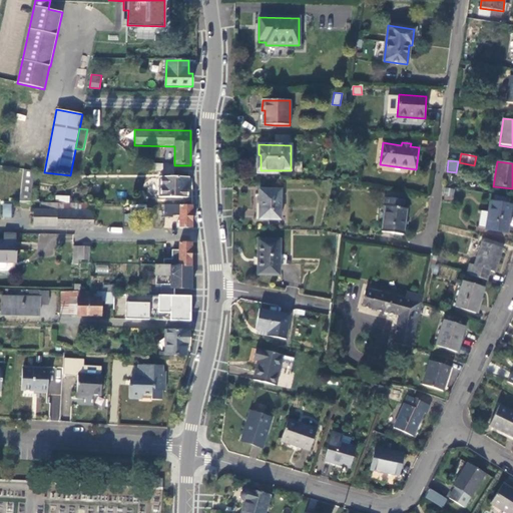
[(30,202),(34,171),(24,169),(19,201),(19,202),(30,202)]
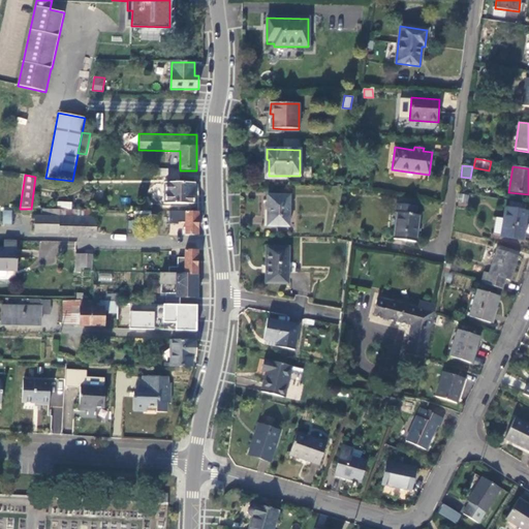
[(195,192),(195,183),(164,183),(163,204),(198,205),(198,192),(195,192)]
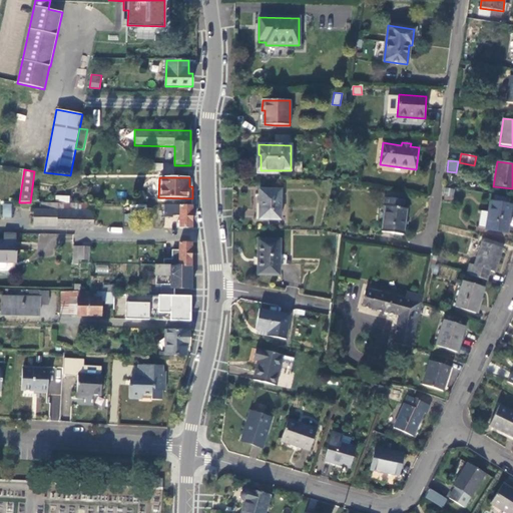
[(444,187),(443,198),(453,199),(454,188),(444,187)]
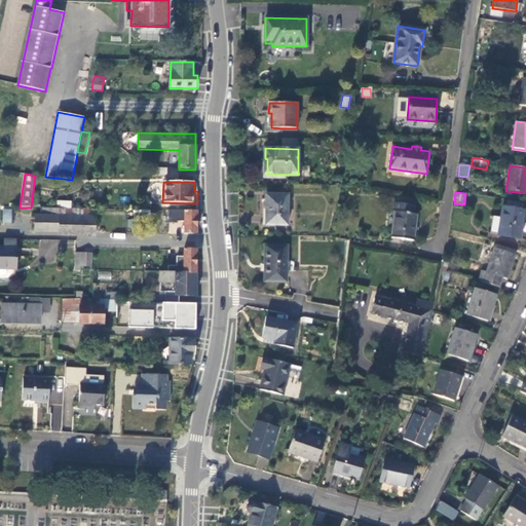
[(266,225),(288,226),(288,195),(266,194),(266,225)]
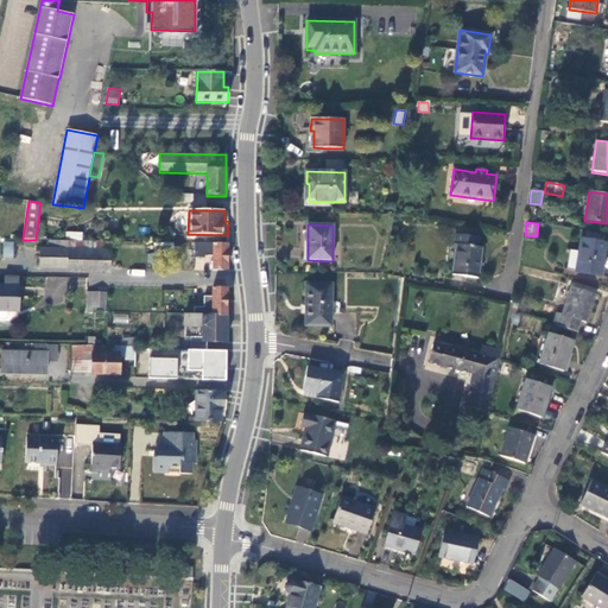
[(455,245),(456,245),(451,276),(477,279),(481,248),(477,247),(479,238),(456,234),(455,245)]
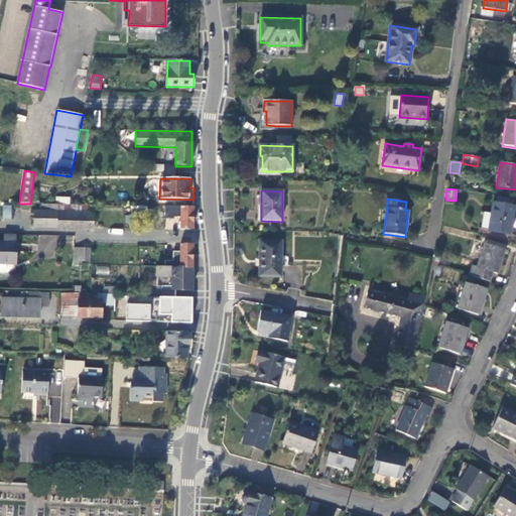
[(493,204),(491,214),(489,229),(488,231),(509,234),(514,207),(493,204)]
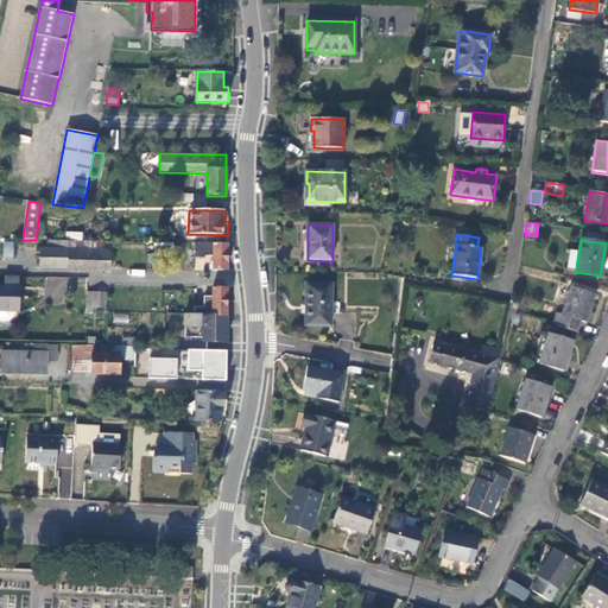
[(13,241),(2,241),(2,257),(13,258),(13,241)]
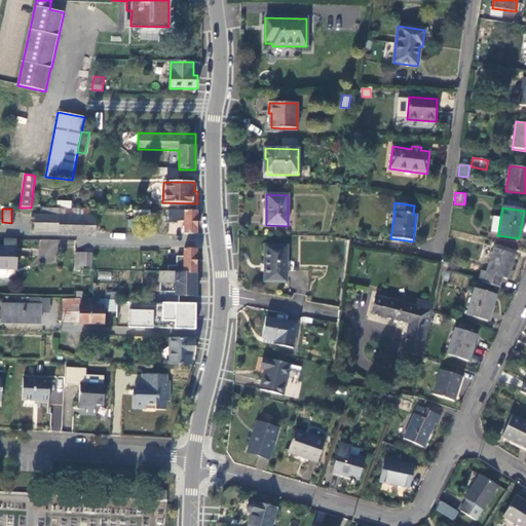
[(96,210),(43,209),(42,216),(35,216),(35,232),(95,233),(96,210)]
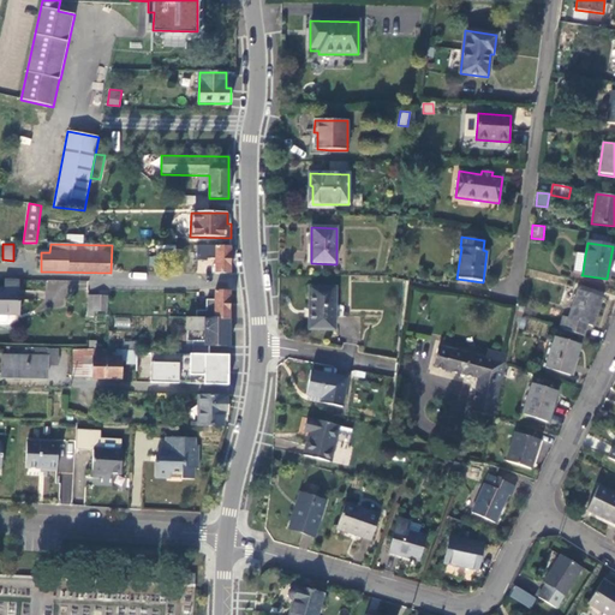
[(230,274),(231,246),(197,246),(197,261),(207,261),(207,258),(216,258),(215,273),(230,274)]
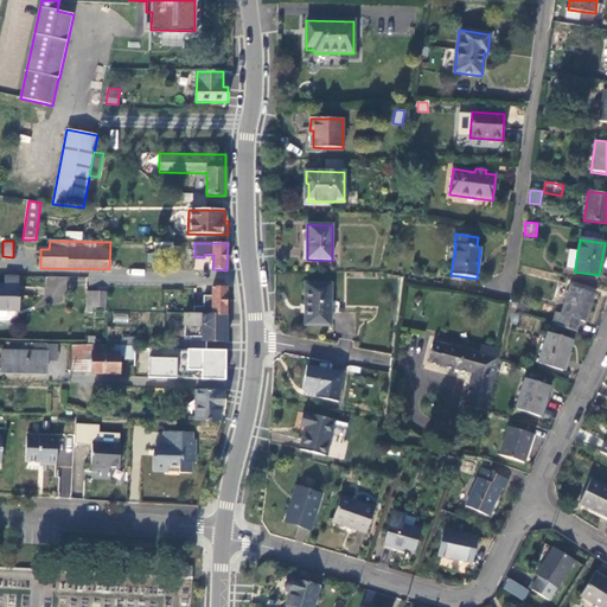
[(566,268),(575,269),(577,251),(569,250),(566,268)]
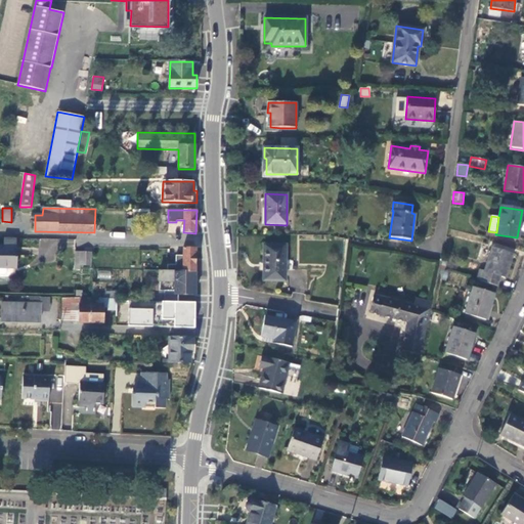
[(0,245),(0,267),(16,268),(16,238),(4,238),(4,246),(0,245)]
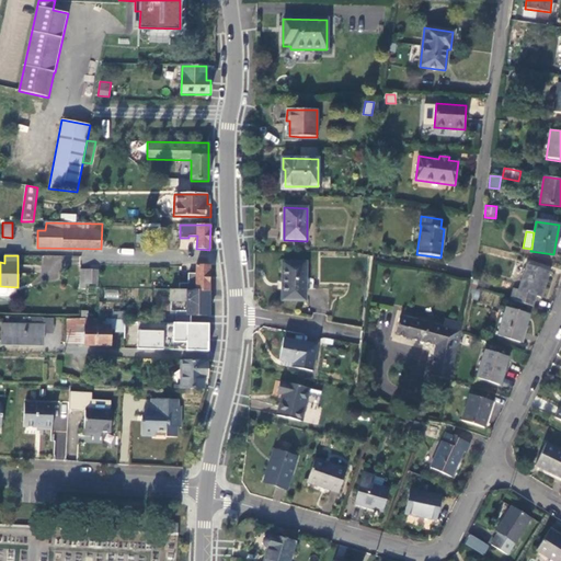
[(61,255),(42,255),(42,279),(61,279),(61,255)]
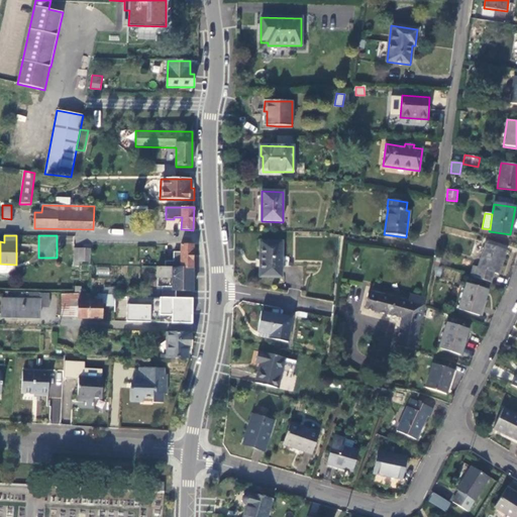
[(261,241),(260,277),(281,278),(282,242),(261,241)]
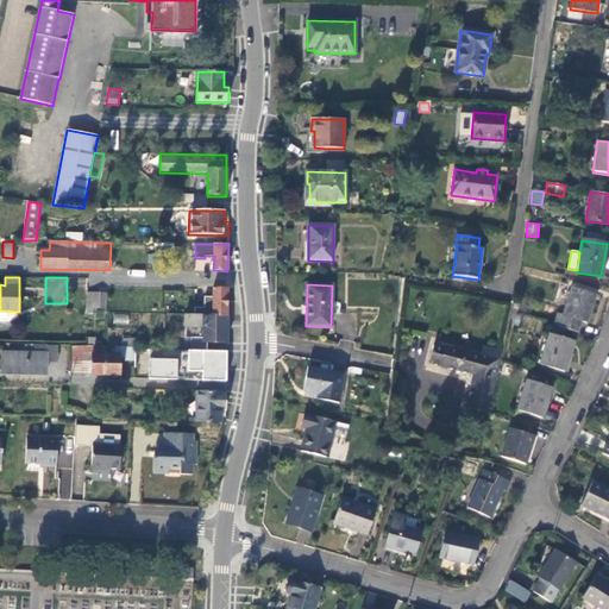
[(227,315),(227,289),(213,288),(213,297),(205,297),(205,308),(195,308),(195,312),(192,312),(192,315),(227,315)]
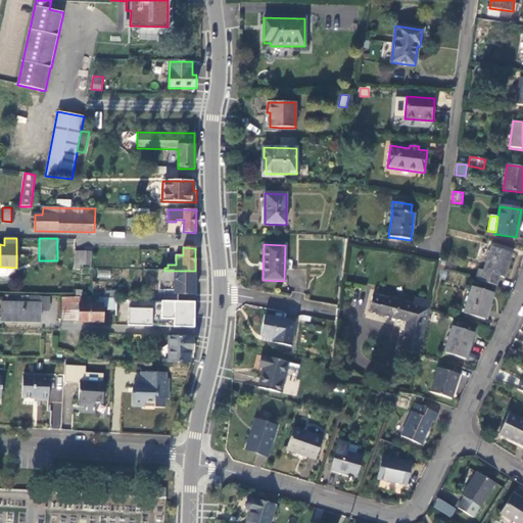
[(479,269),(476,280),(496,286),(500,276),(505,278),(513,253),(491,247),(484,271),(479,269)]
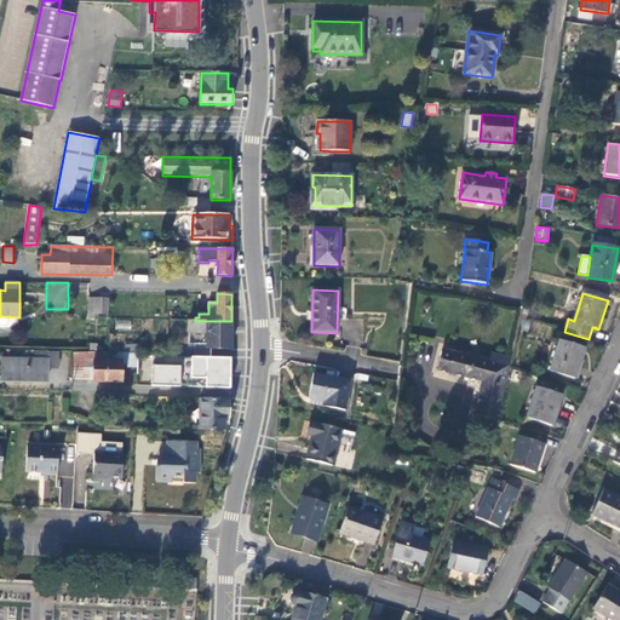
[(95,314),(107,315),(108,299),(90,299),(89,320),(95,320),(95,314)]
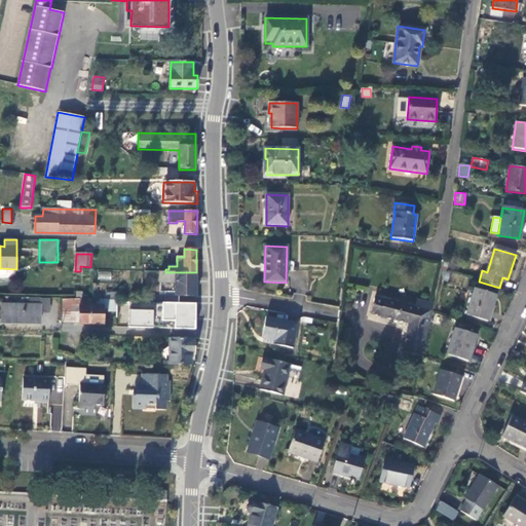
[(196,272),(165,272),(160,271),(160,283),(176,283),(175,296),(179,296),(195,296),(196,272)]
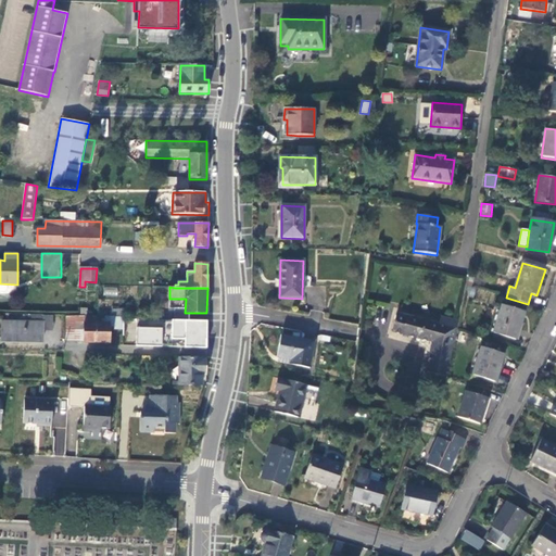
[(185,313),(186,299),(169,299),(168,313),(158,312),(158,320),(189,320),(189,313),(185,313)]
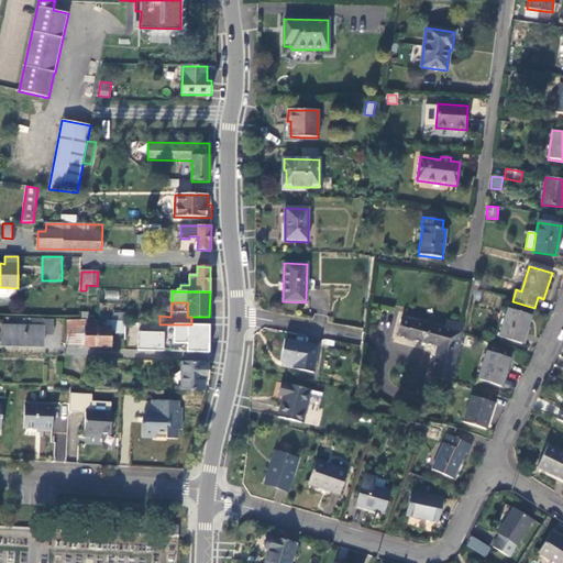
[(521,344),(531,316),(508,309),(499,338),(521,344)]
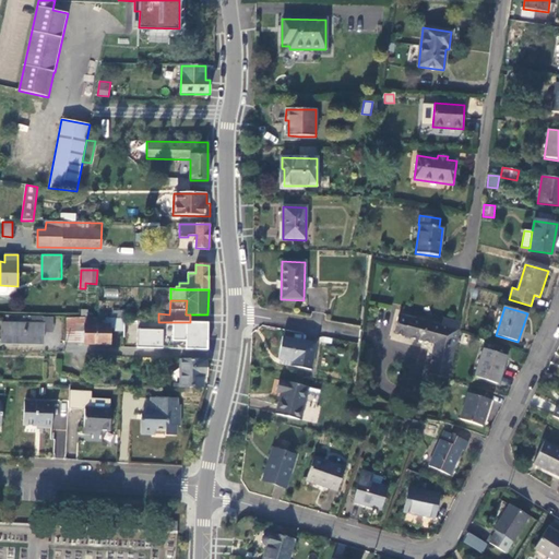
[(448,378),(459,322),(443,319),(441,326),(399,316),(393,333),(435,344),(428,373),(448,378)]
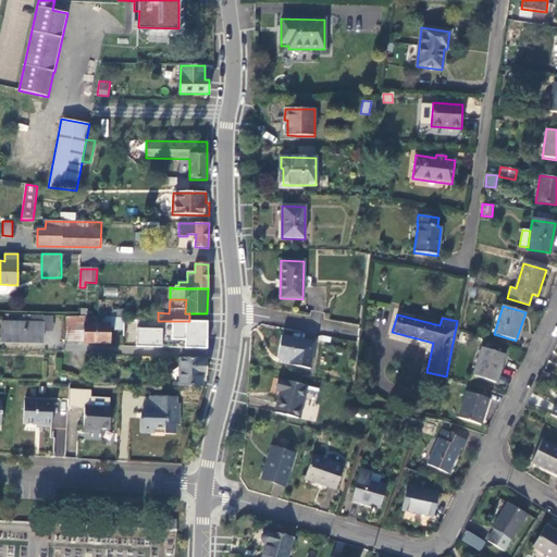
[(2,342),(42,343),(44,316),(32,316),(32,322),(2,322),(2,342)]
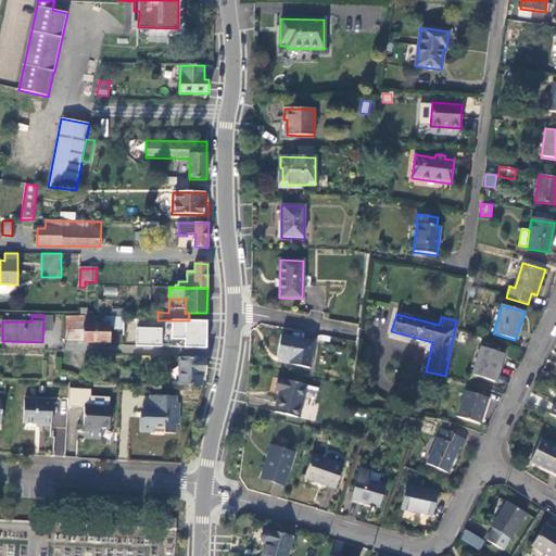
[(124,317),(84,316),(66,316),(66,341),(84,341),(84,324),(110,324),(110,326),(115,326),(115,328),(123,328),(123,319),(124,317)]
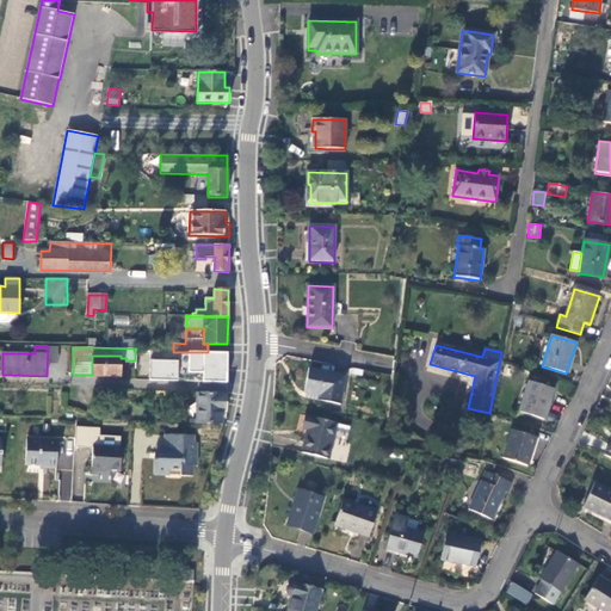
[(173,352),(135,351),(135,360),(135,381),(226,384),(227,353),(208,352),(173,352)]
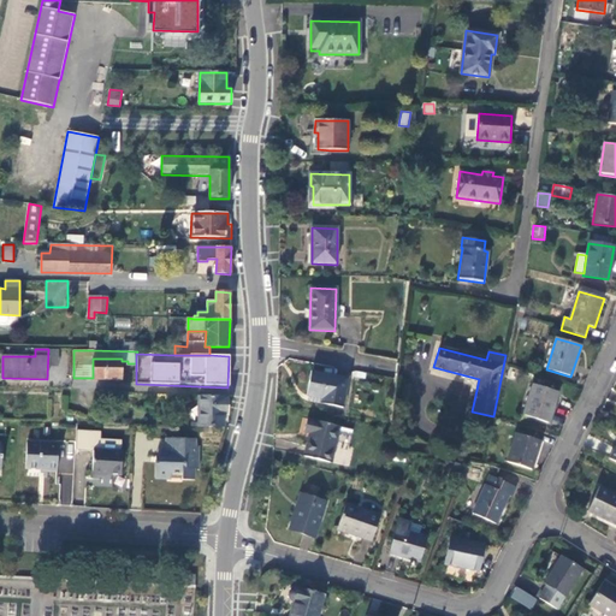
[(122,359),(93,359),(93,378),(93,379),(122,380),(122,361),(122,359)]
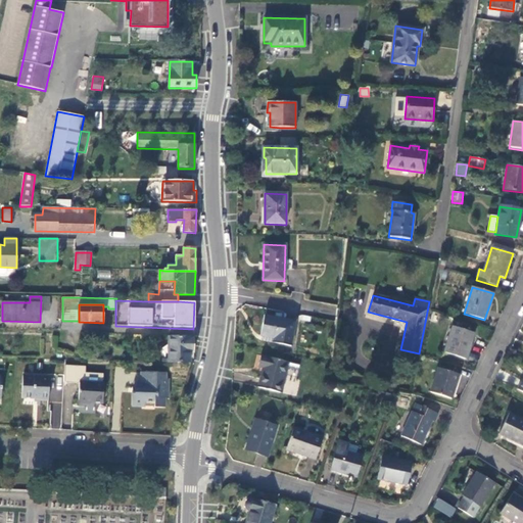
[(295,321),(264,316),(260,336),(263,336),(279,339),(278,344),(291,346),(295,321)]
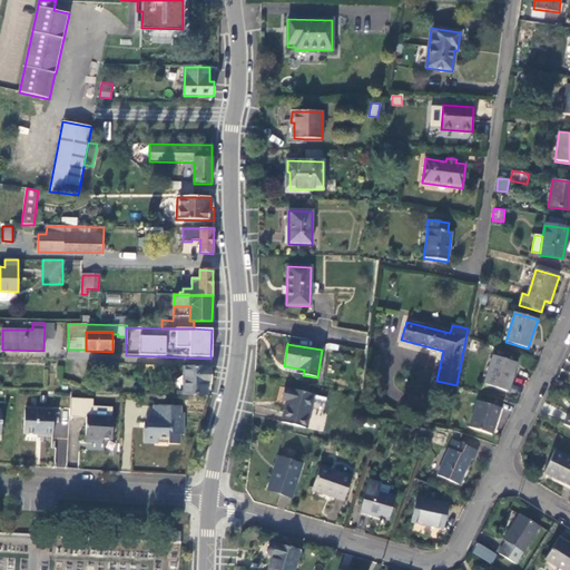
[(493,355),(483,384),(507,392),(517,363),(493,355)]
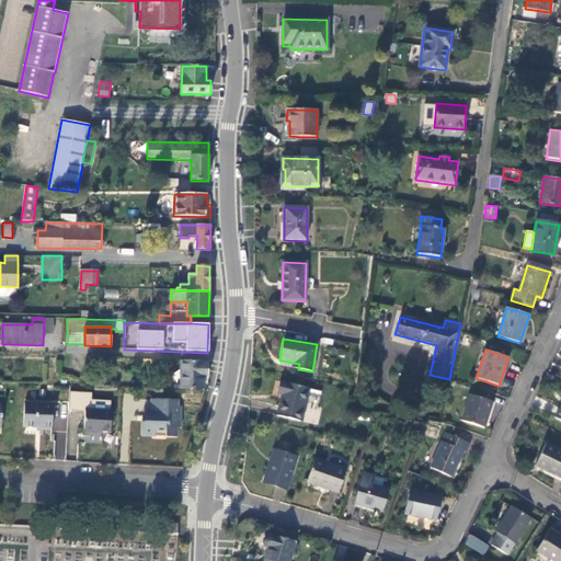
[(180,389),(204,389),(204,379),(207,379),(208,362),(181,362),(180,389)]
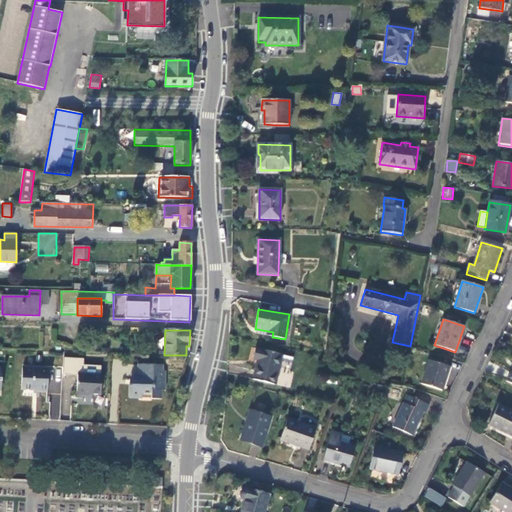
[(275,385),(282,355),(255,348),(252,360),(257,361),(253,379),(275,385)]
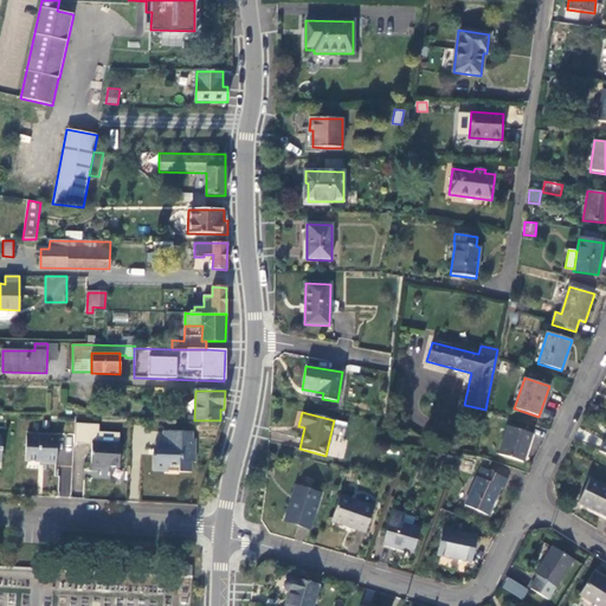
[(508,426),(498,455),(523,463),(533,434),(508,426)]
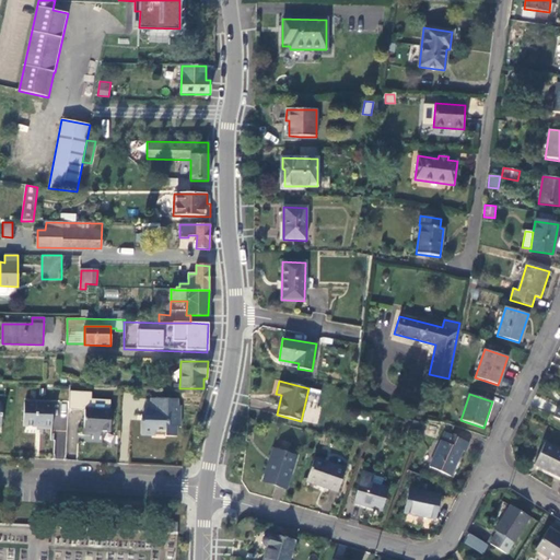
[(178,406),(178,399),(152,398),(152,415),(146,415),(146,421),(142,421),(141,434),(155,435),(155,430),(166,431),(166,436),(177,436),(178,427),(181,427),(181,406),(178,406)]
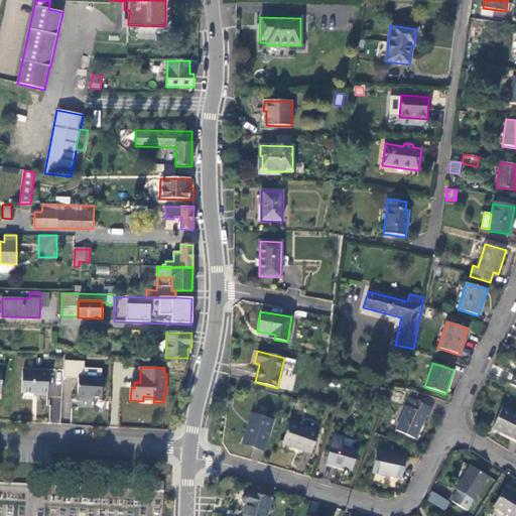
[(22,369),(21,393),(37,394),(39,396),(47,396),(49,371),(22,369)]
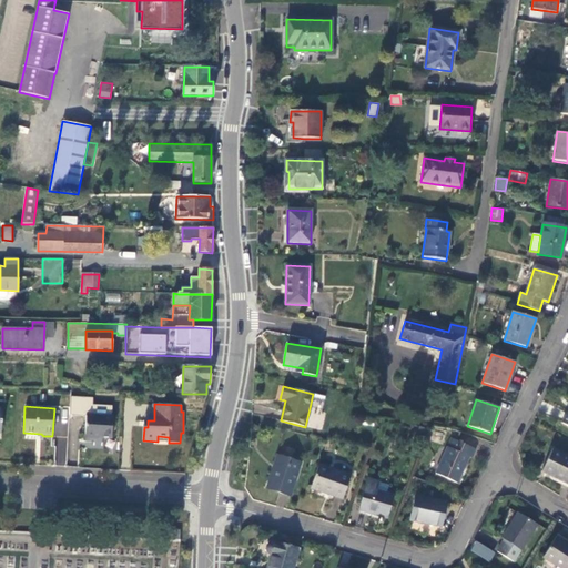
[(97,437),(112,438),(113,416),(87,415),(84,438),(97,439),(97,437)]
